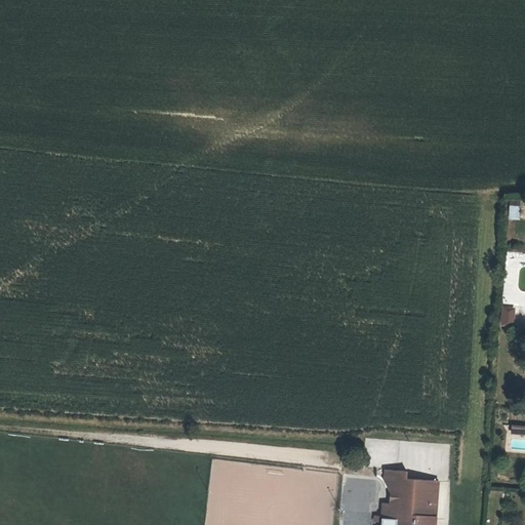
[(518,218),(517,204),(509,205),(510,219),(518,218)]
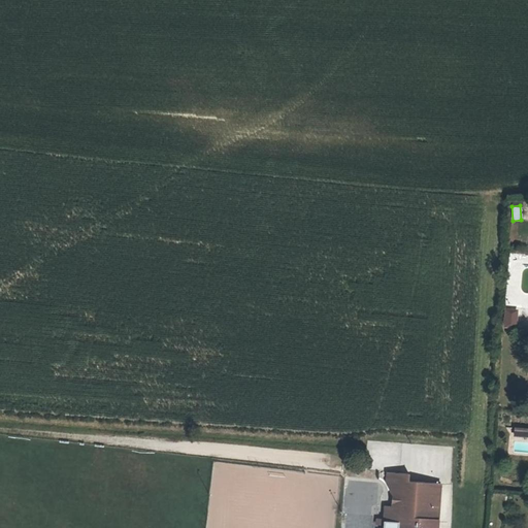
[(508,307),(506,322),(517,323),(518,308),(508,307)]
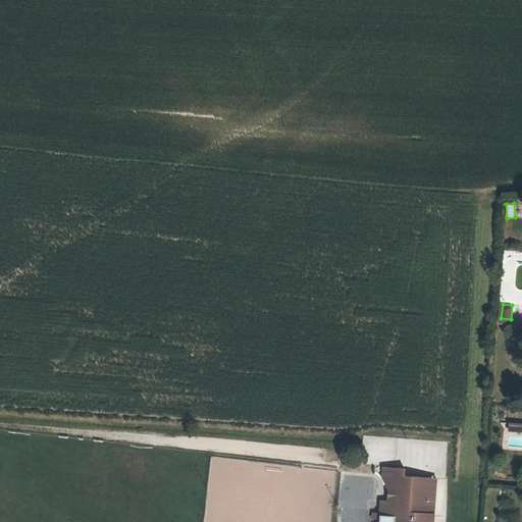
[(521,420),(512,419),(511,428),(521,429),(521,420)]
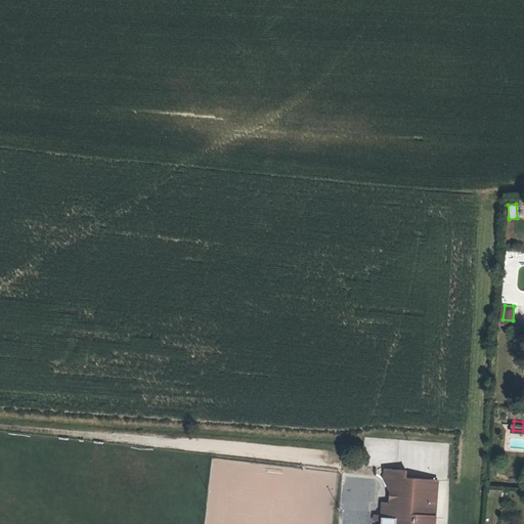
[(402,468),(386,467),(386,469),(386,471),(387,472),(387,474),(388,475),(389,477),(389,478),(390,479),(392,480),(393,481),(394,482),(394,490),(399,490),(398,500),(386,499),(379,499),(379,513),(378,517),(378,519),(377,523),(430,523),(434,478),(422,477),(408,476),(405,476),(402,476),(402,468)]
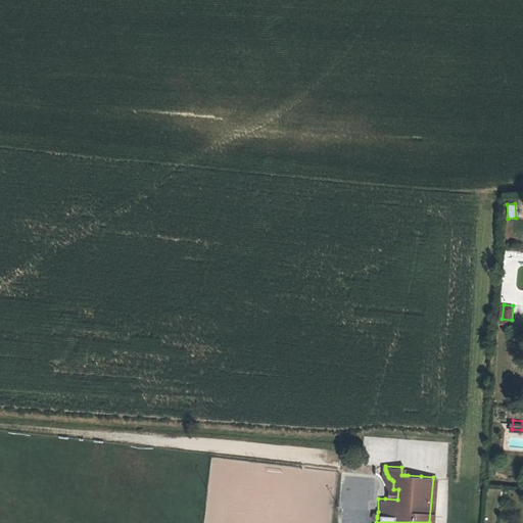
[(385,468),(385,466),(380,466),(380,468),(380,469),(381,471),(381,472),(381,474),(382,475),(382,476),(383,478),(384,479),(385,480),(386,482),(387,483),(388,484),(389,485),(389,489),(386,488),(385,493),(385,498),(397,500),(398,489),(393,489),(393,481),(392,480),(391,479),(389,478),(388,477),(388,476),(387,474),(386,473),(386,471),(385,470),(385,468)]
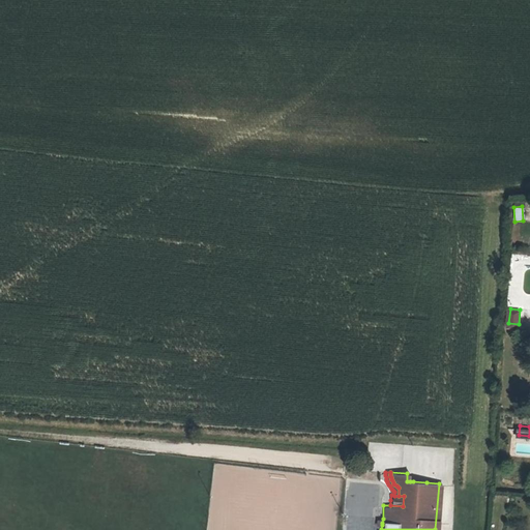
All buildings are outlined.
